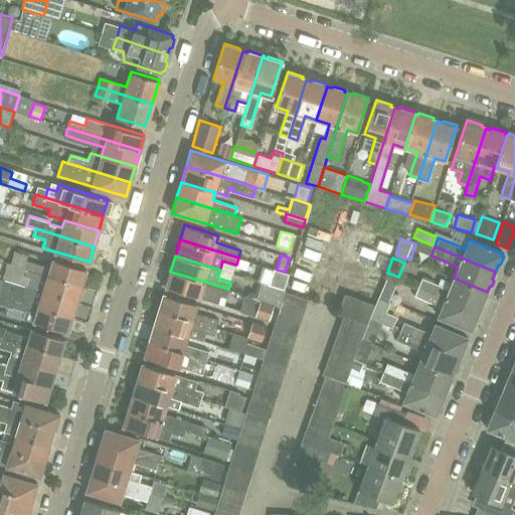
[(24,267),(81,284),(87,270),(52,260),(50,267),(26,259),(24,267)]
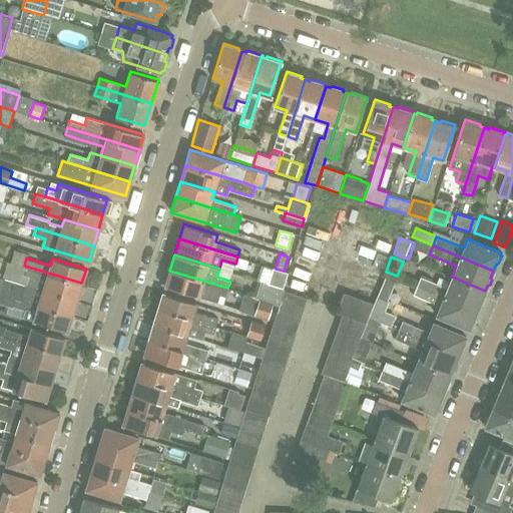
[(77,299),(81,283),(24,266),(23,268),(22,273),(27,275),(24,283),(31,285),(43,289),(77,299)]
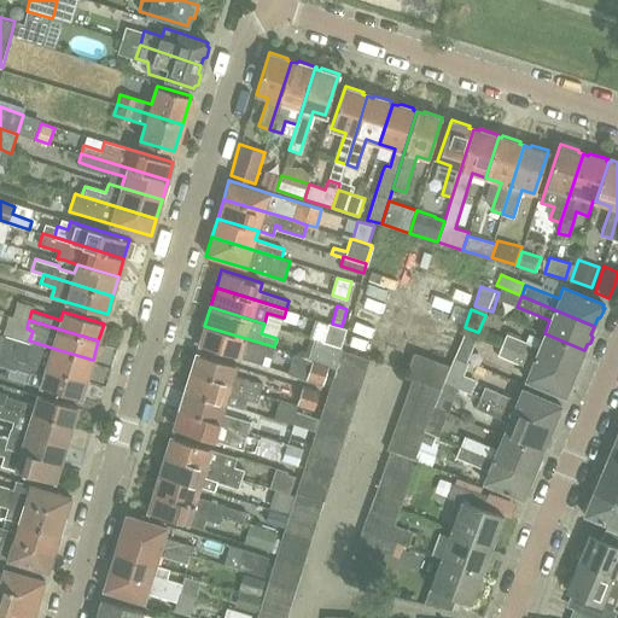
[(327,342),(340,347),(347,327),(342,326),(332,324),(331,324),(328,322),(326,330),(324,340),(327,342)]
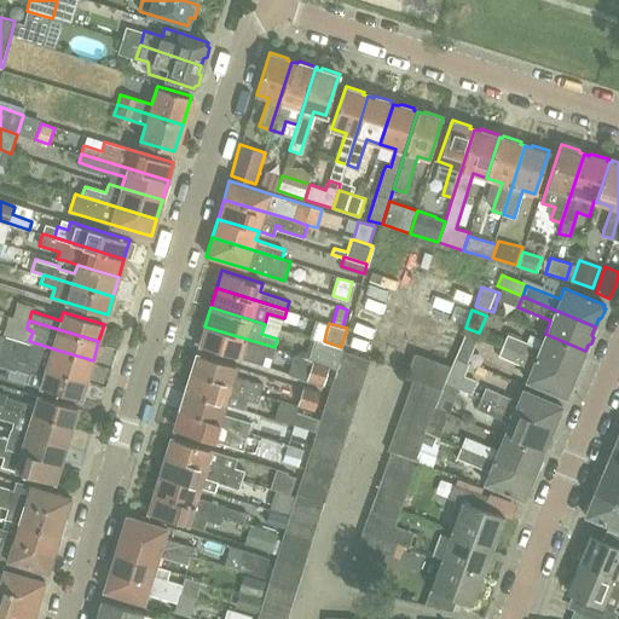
[(275,347),(204,327),(204,329),(200,328),(195,342),(200,343),(200,345),(259,363),(261,353),(272,356),(275,347)]
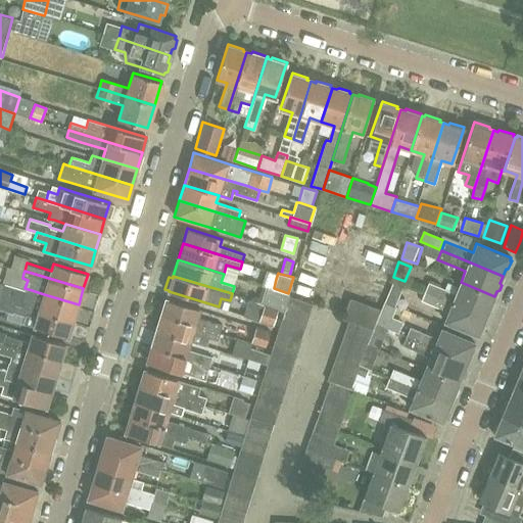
[(384,301),(394,306),(405,283),(393,279),(384,301)]
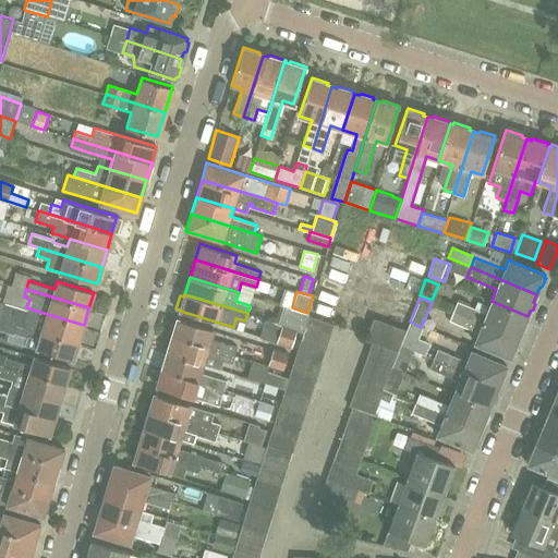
[(0,318),(15,324),(79,343),(84,325),(47,314),(34,310),(26,307),(4,301),(0,314),(0,318)]
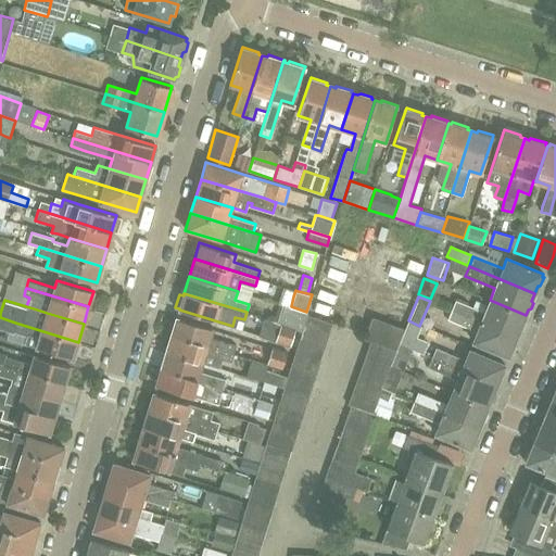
[(523,320),(526,315),(490,300),(484,313),(455,300),(451,310),(517,337),(519,329),(522,329),(525,323),(523,320)]
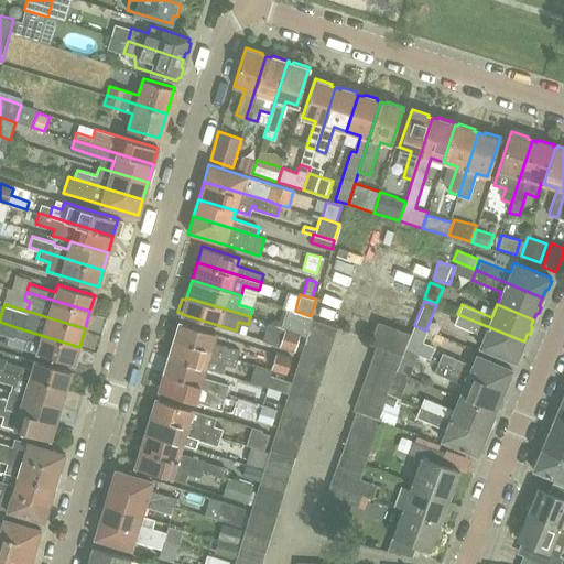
[(280,327),(301,334),(305,335),(306,331),(310,318),(311,316),(299,312),(295,311),(286,308),(280,327)]
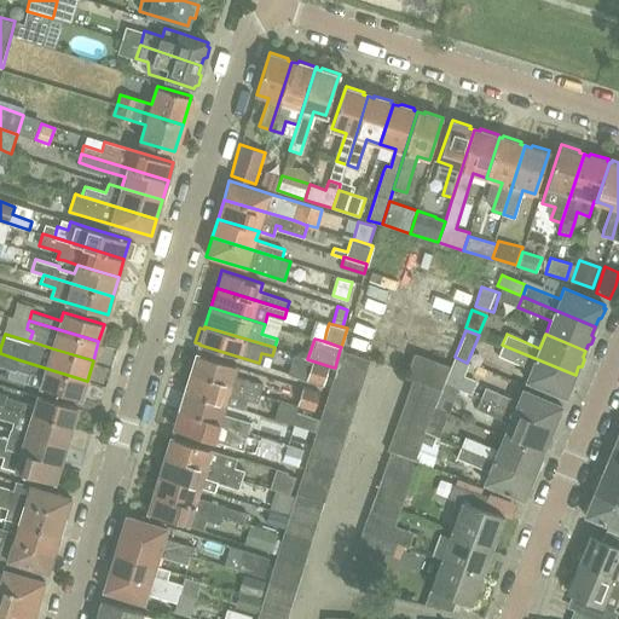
[(576,375),(502,345),(497,356),(518,364),(513,375),(566,398),(567,394),(571,393),(573,387),(572,385),(576,375)]
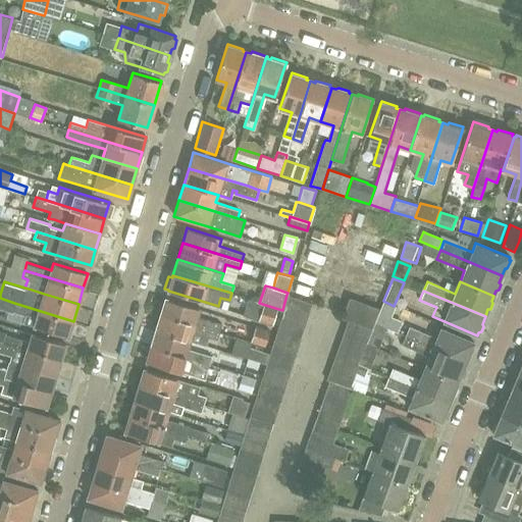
[(311,303),(286,295),(283,306),(308,313),(311,303)]
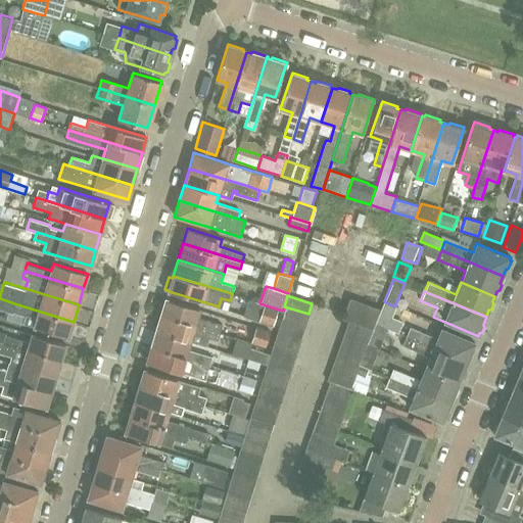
[(68,337),(74,322),(14,303),(0,298),(0,312),(11,315),(12,311),(26,315),(24,323),(34,326),(68,337)]
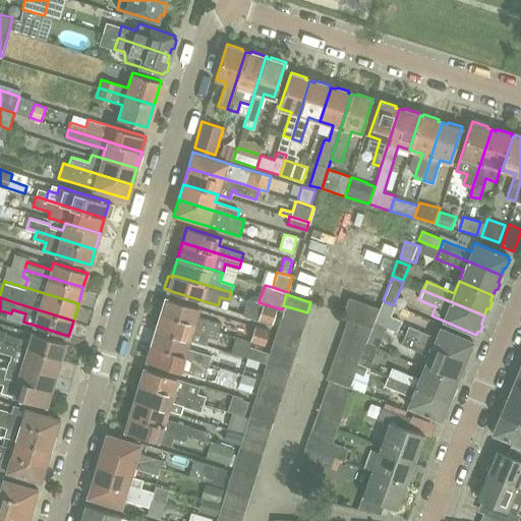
[(160,313),(219,332),(221,323),(196,315),(198,308),(165,297),(160,313)]
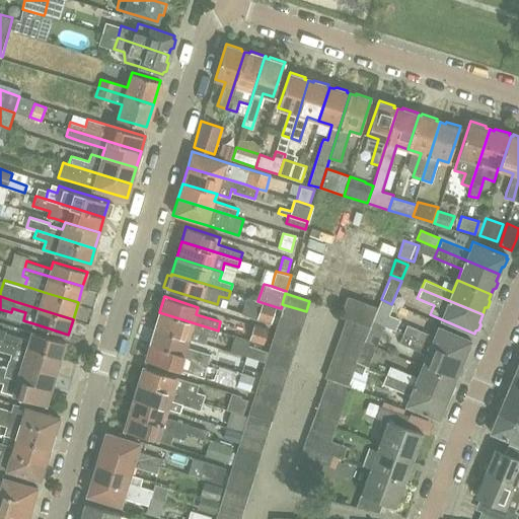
[(372,322),(384,327),(394,331),(399,319),(389,315),(393,304),(391,304),(381,299),(372,322)]
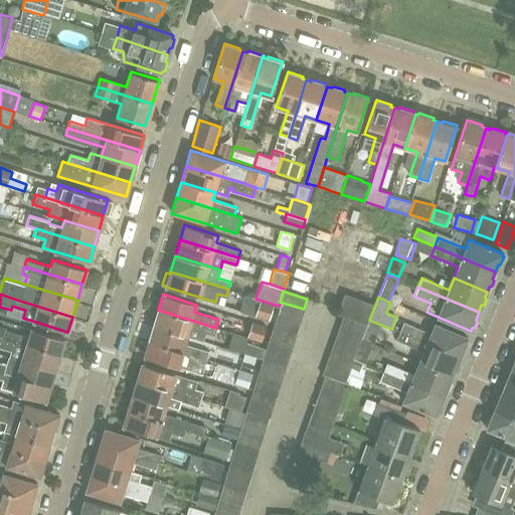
[(275,305),(255,299),(251,298),(249,305),(246,314),(270,321),(275,305)]
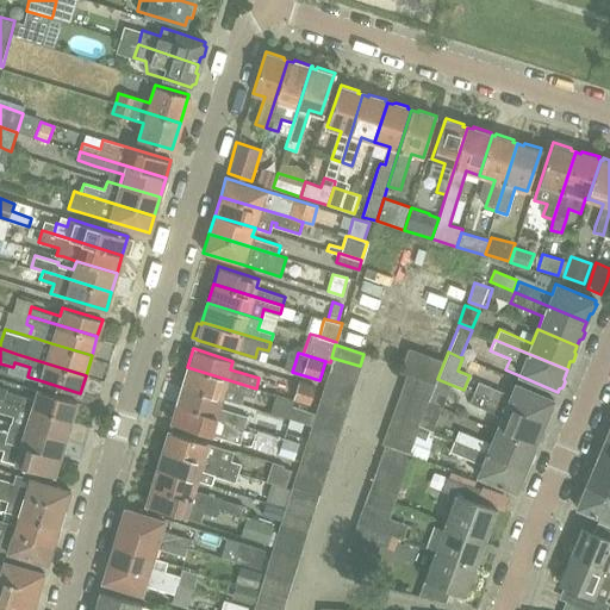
[(331,358),(330,362),(327,371),(356,379),(360,366),(331,358)]
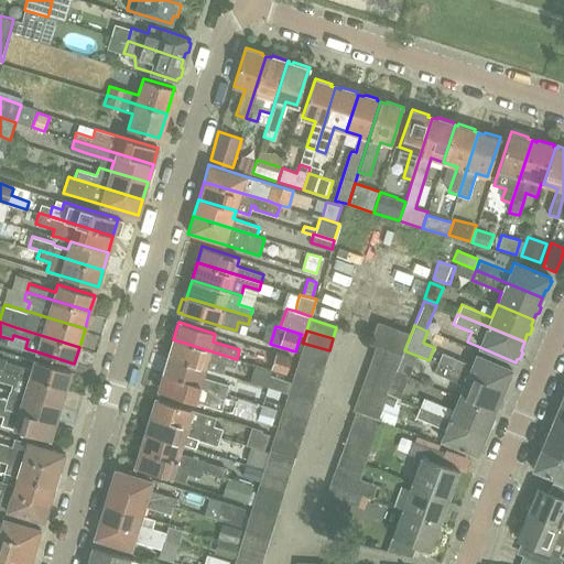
[(234,368),(237,359),(173,339),(167,356),(205,368),(224,373),(226,366),(234,368)]
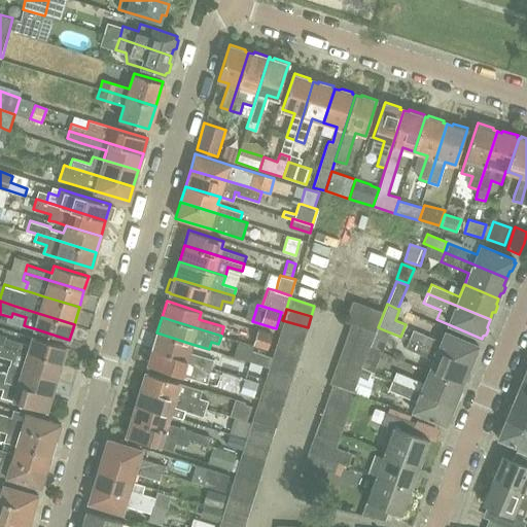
[(304,339),(308,327),(282,320),(279,330),(304,339)]
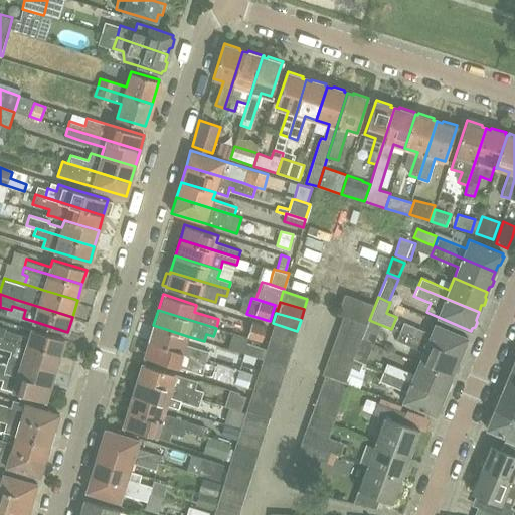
[(373,344),(381,325),(369,320),(361,339),(373,344)]
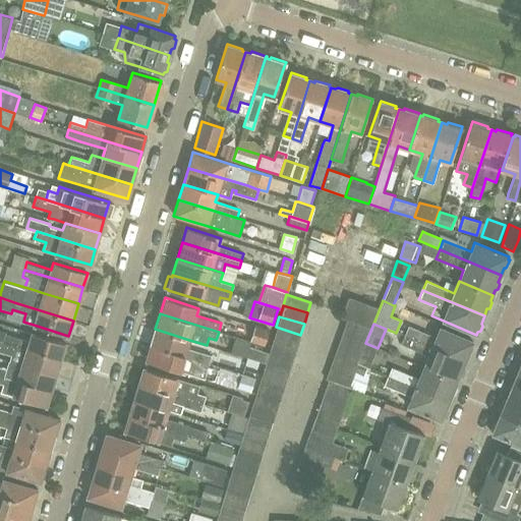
[(250,342),(265,346),(270,330),(254,326),(250,342)]
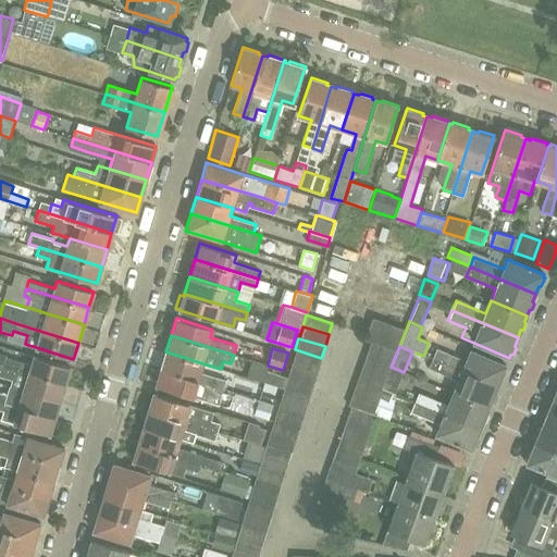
[(295,349),(292,361),(318,369),(321,358),(295,349)]
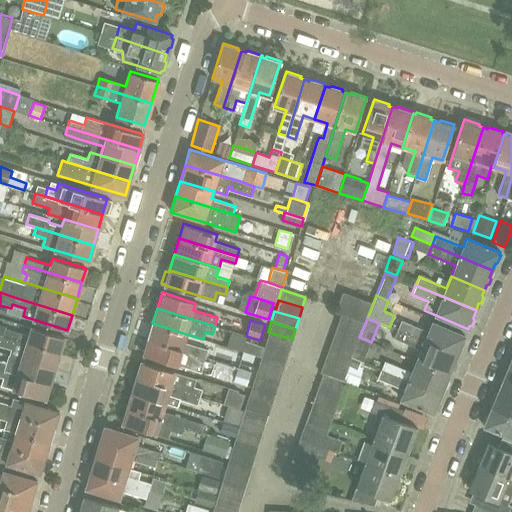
[(400,321),(396,330),(457,355),(460,347),(463,347),(465,341),(464,339),(465,336),(432,323),(428,332),(400,321)]
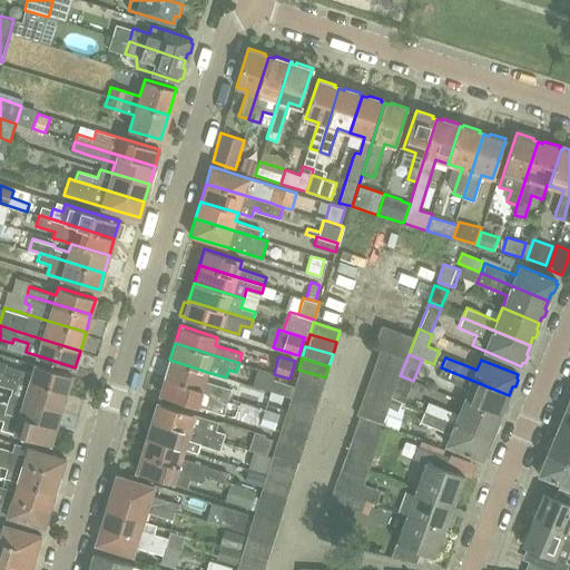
[(205,381),(207,372),(169,360),(164,377),(228,397),(231,389),(205,381)]
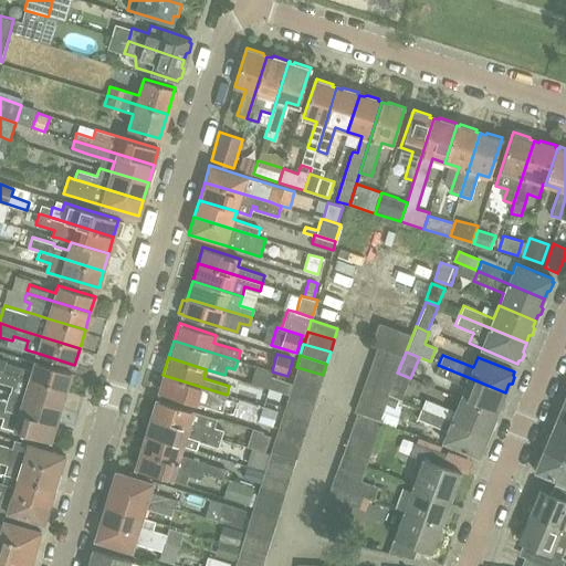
[(6,362),(3,369),(66,389),(72,373),(34,362),(32,369),(6,362)]
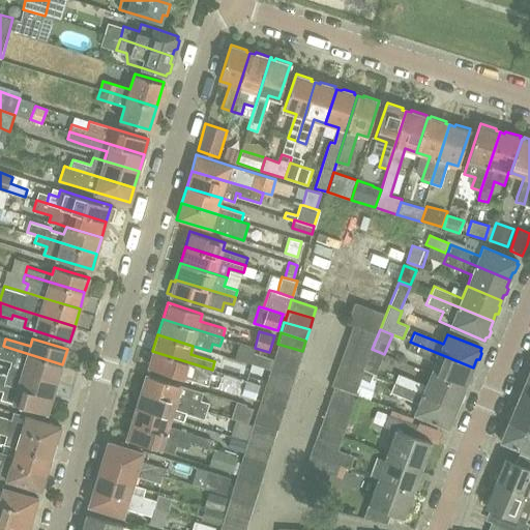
[(473,367),(410,342),(407,350),(435,361),(431,373),(465,387),(467,382),(470,382),(472,376),(470,374),(473,367)]
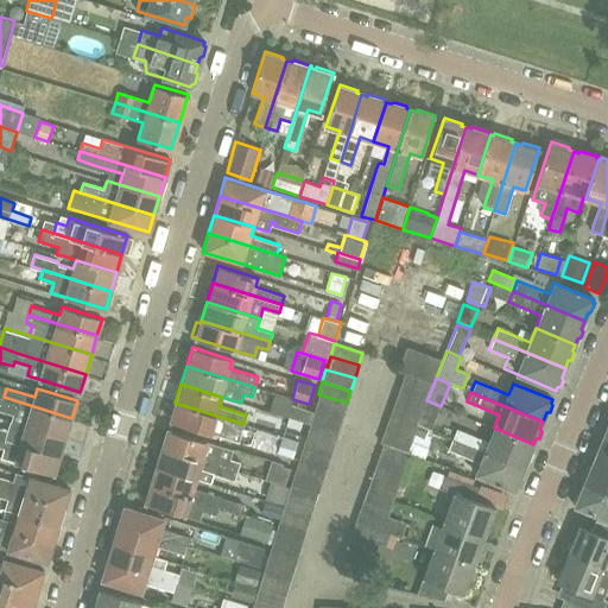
[(342,416),(347,403),(318,394),(314,407),(342,416)]
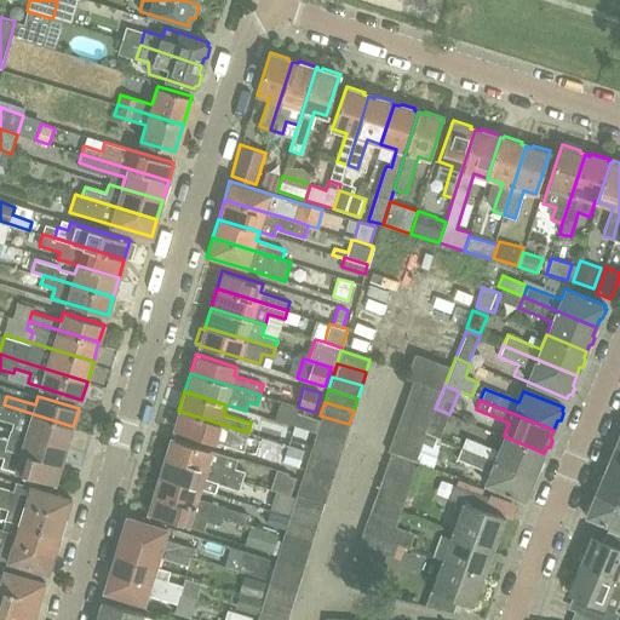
[(67,447),(73,426),(4,405),(0,403),(0,418),(13,423),(11,429),(67,447)]
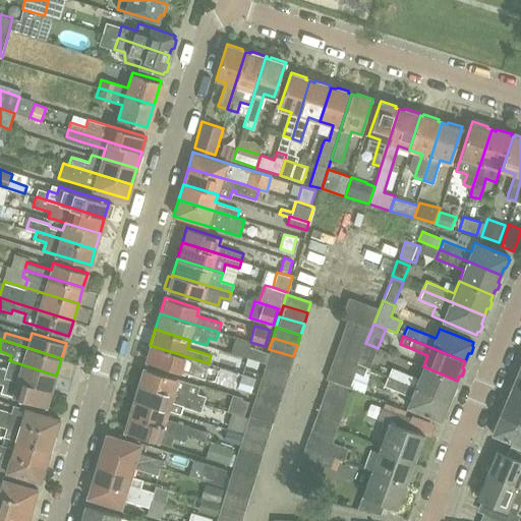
[(365,343),(357,364),(369,368),(378,348),(365,343)]
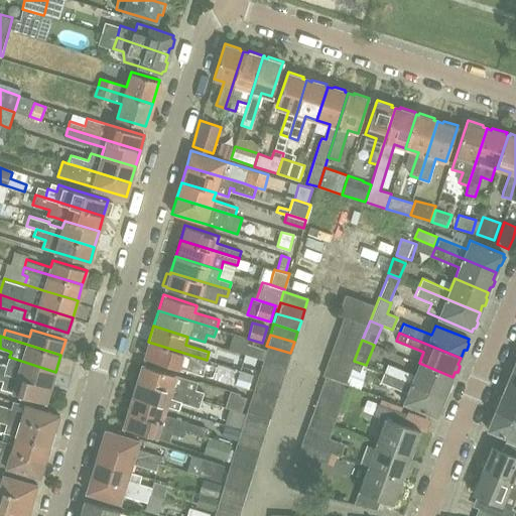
[(202,374),(205,366),(207,360),(148,342),(144,356),(202,374)]
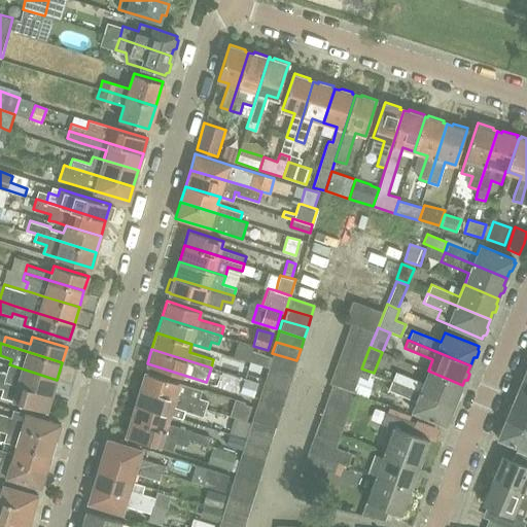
[(250,361),(254,362),(264,365),(268,366),(269,363),(271,357),(252,351),(249,361),(250,361)]
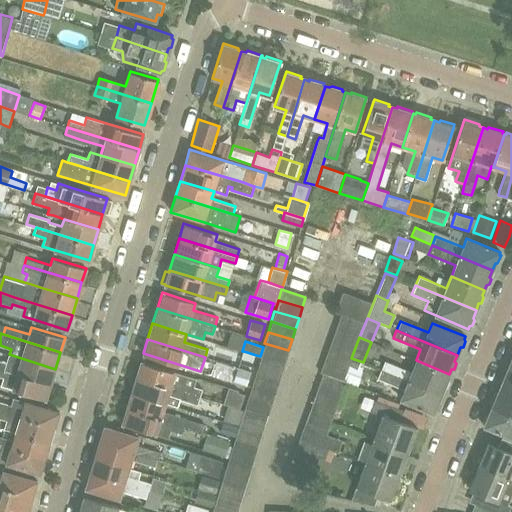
[(263,347),(261,353),(285,361),(288,350),(264,343),(263,347)]
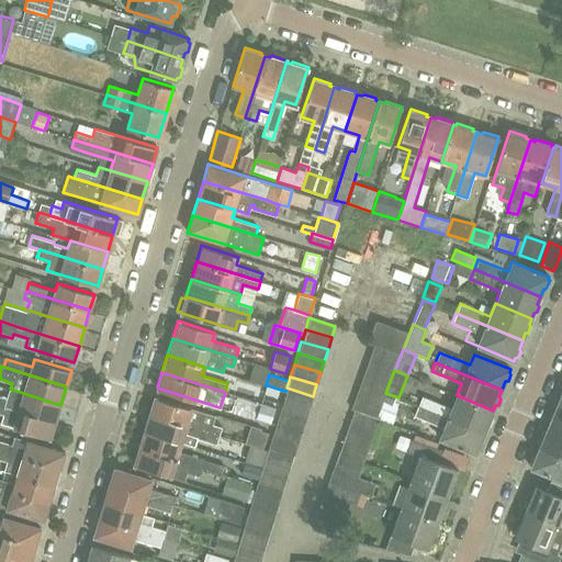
[(277,404),(281,390),(271,386),(267,385),(262,400),(277,404)]
